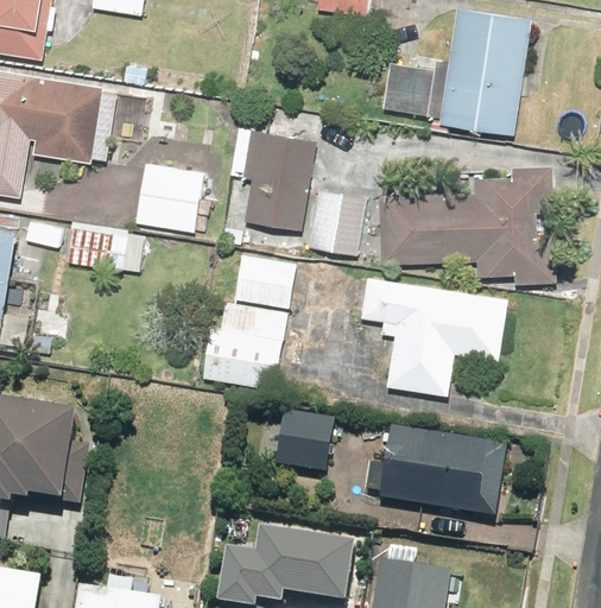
[(0,52),(42,59),(50,0),(0,0),(0,52)]
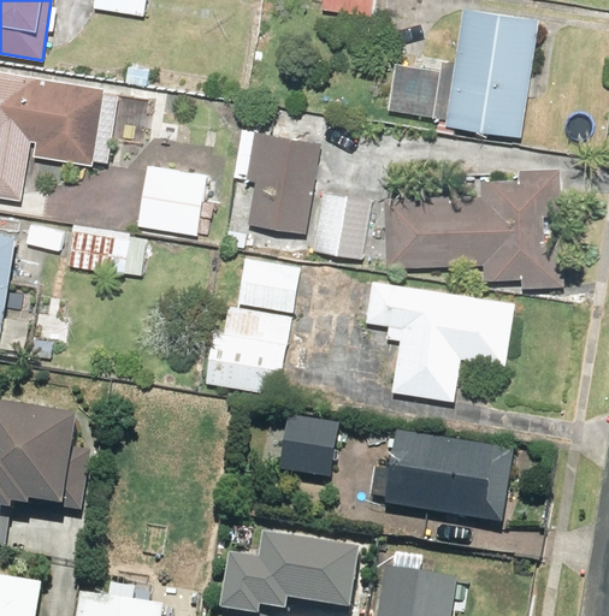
[(92,0),(92,7),(142,16),(145,0),(92,0)]
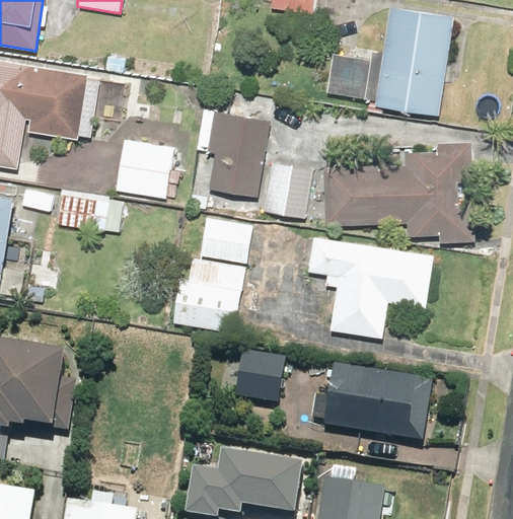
[(312,0),(269,0),(269,7),(311,14),(312,0)]
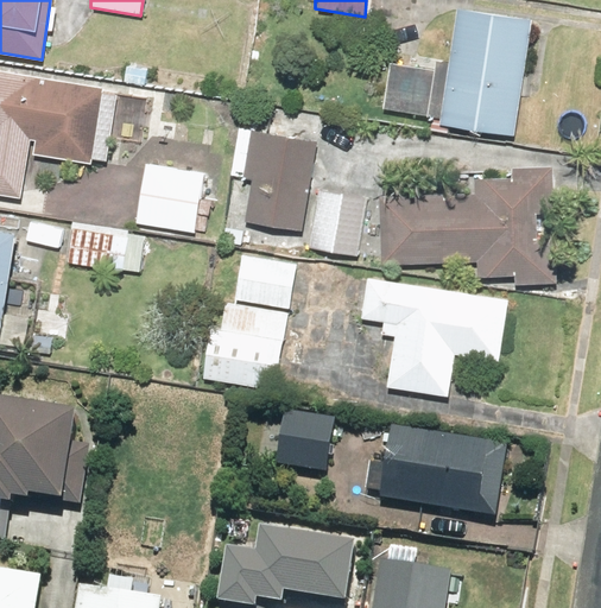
[(514,135),(531,19),(456,8),(448,63),(435,61),(434,69),(387,63),(381,109),(440,118),(438,125),(514,135)]
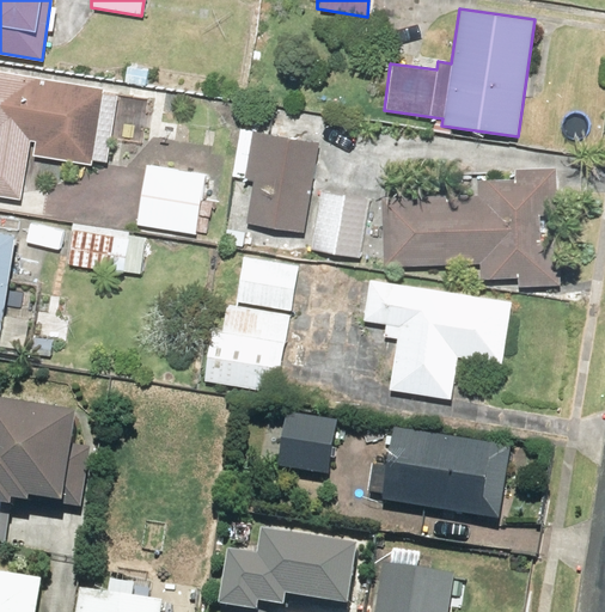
[(103,87),(0,71),(0,196),(19,200),(30,141),(34,141),(31,155),(91,165),(92,160),(107,163),(117,95),(103,93),(103,87)]
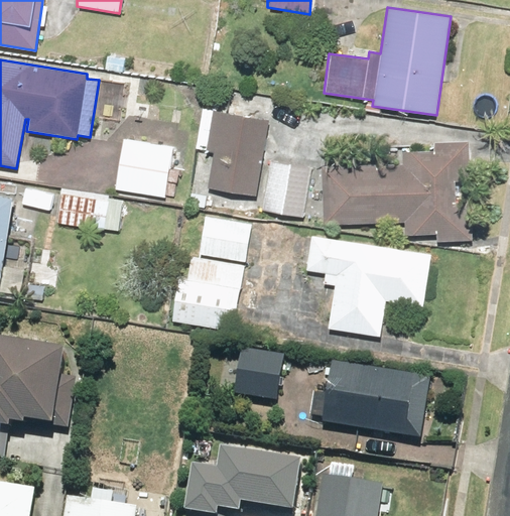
[(255,196),(268,120),(201,109),(194,149),(213,152),(207,187),(255,196)]
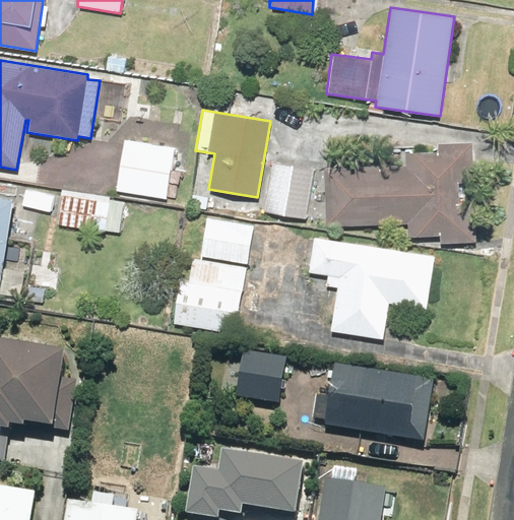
[(123,140),(115,191),(165,199),(173,148),(123,140)]
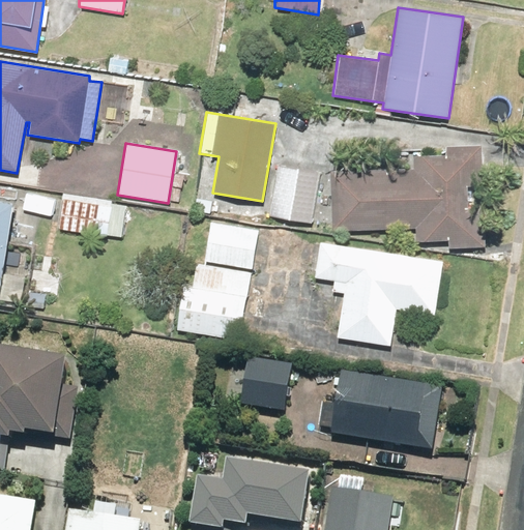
[(329,171),(331,231),(414,228),(415,241),(448,240),(448,247),(485,246),(482,145),(445,146),(445,154),(414,155),(414,169),(329,171)]
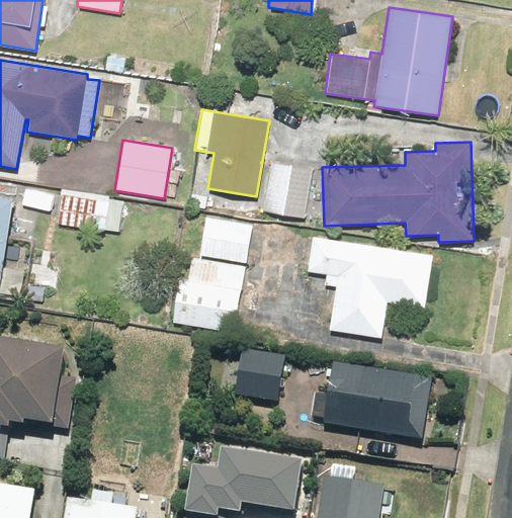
[(311,169),(269,162),(262,210),(304,218),(311,169)]
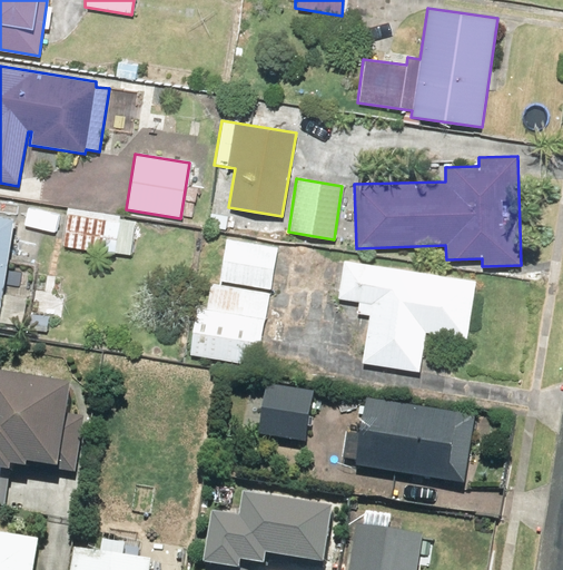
[(66,216),(61,246),(128,256),(134,222),(117,219),(118,215),(65,208),(63,215),(66,216)]
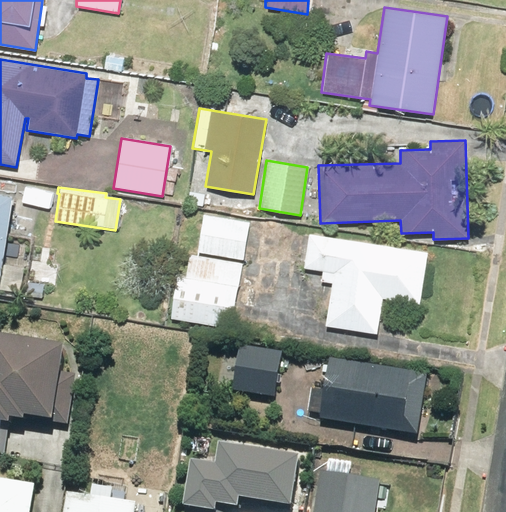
[(4,265),(15,194),(0,192),(0,293),(1,289),(19,292),(23,268),(4,265)]
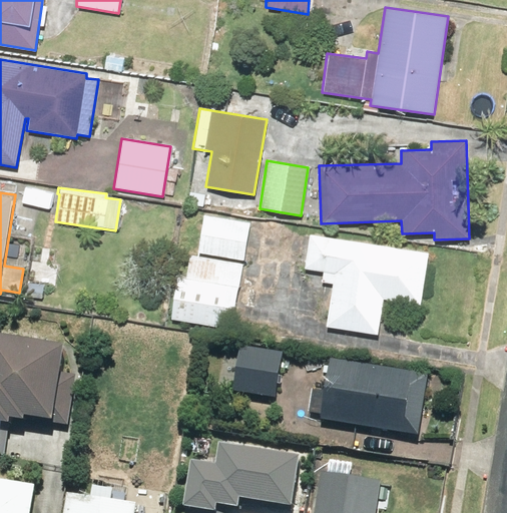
[(249,222),(202,214),(196,252),(242,261),(249,222)]
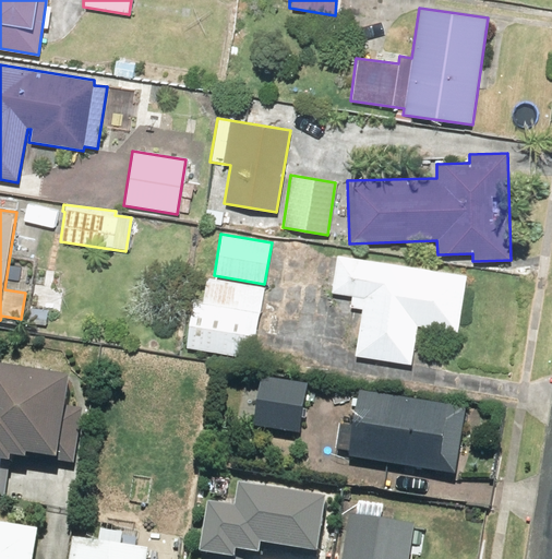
[(467,275),(336,254),(331,293),(350,296),(349,307),(362,309),(355,355),(412,364),(418,325),(458,332),(467,275)]
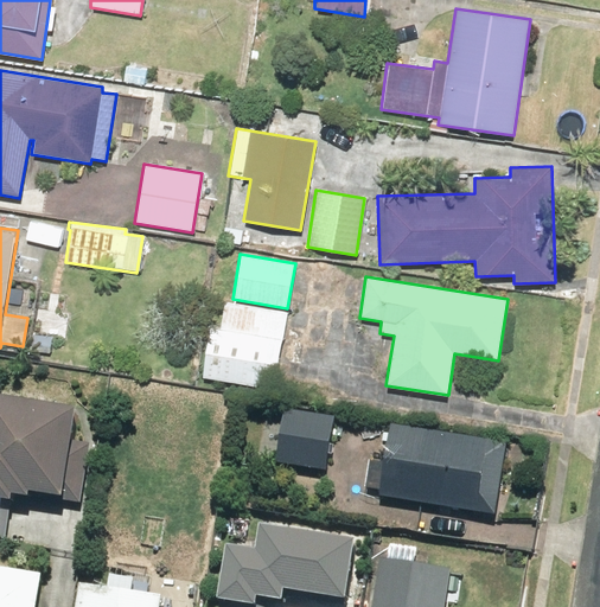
[(202,377),(275,389),(287,312),(223,302),(218,330),(210,328),(202,377)]
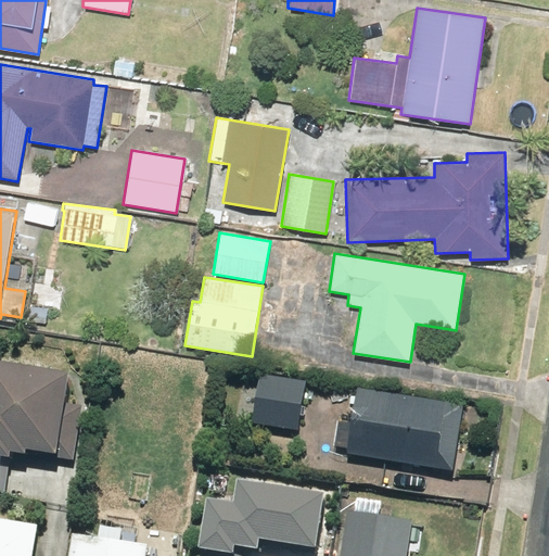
[(27,307),(25,321),(43,324),(45,310),(27,307)]
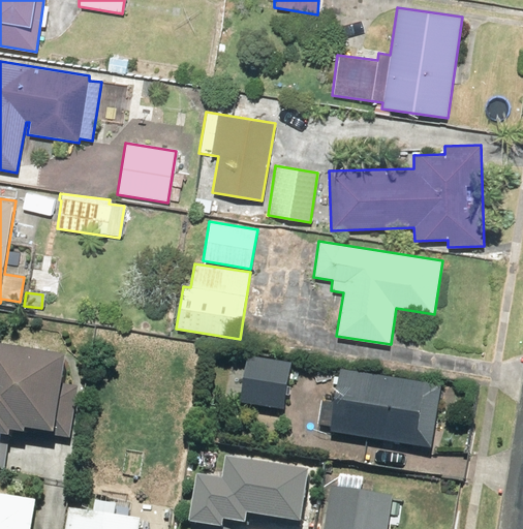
[(68,362),(0,350),(0,440),(10,442),(11,436),(27,439),(27,435),(68,441),(77,389),(65,386),(68,362)]
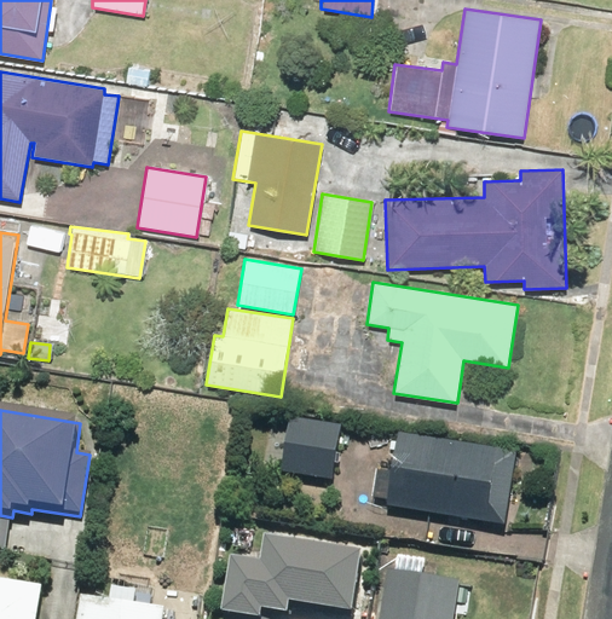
[(281,476),(332,484),(339,428),(288,421),(281,476)]
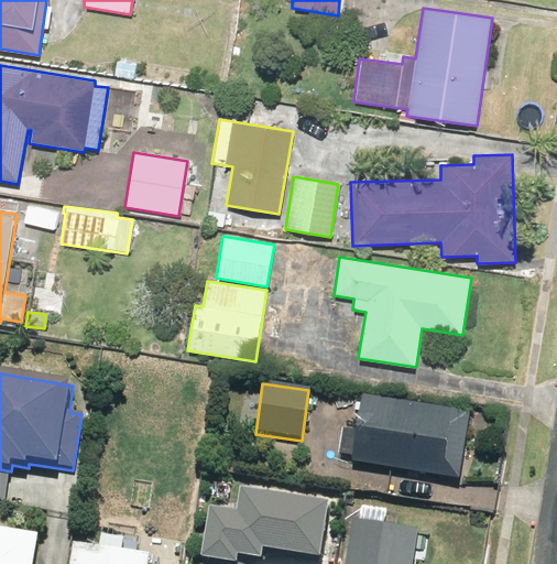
[(469,414),(362,398),(351,465),(458,481),(469,414)]
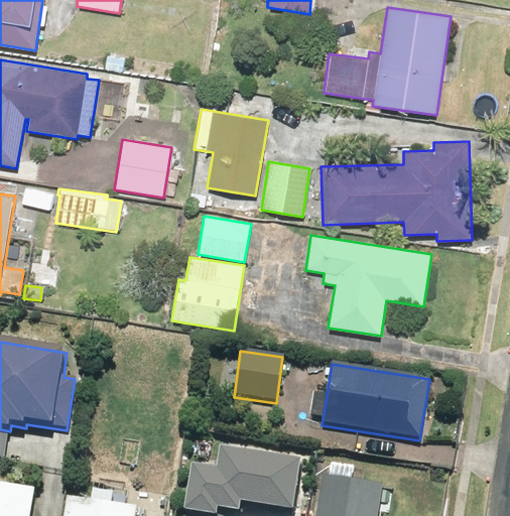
[(220,473),(194,469),(186,515),(188,515),(220,515),(221,513),(240,515),(241,515),(243,507),(295,515),(304,465),(223,452),(220,473)]
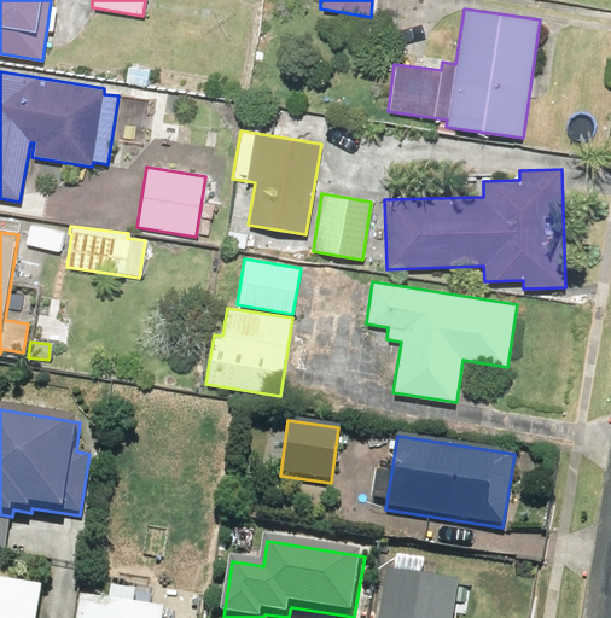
[(451,617),(455,582),(384,572),(377,617),(451,617)]
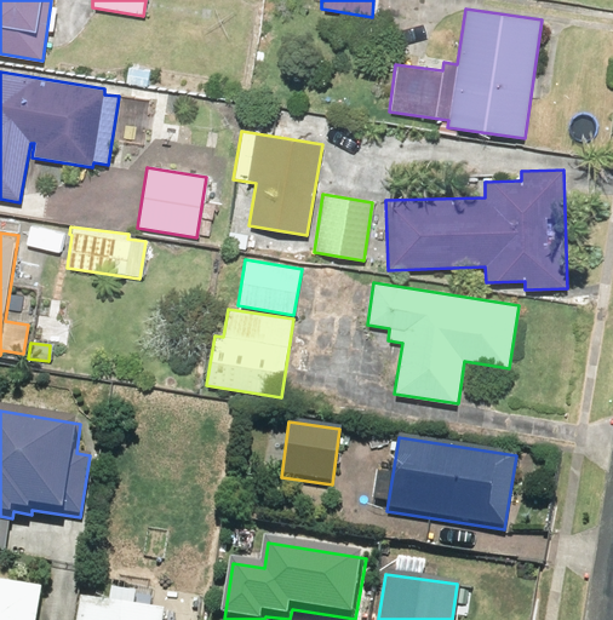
[(0,619),(38,619),(43,592),(0,584),(0,619)]
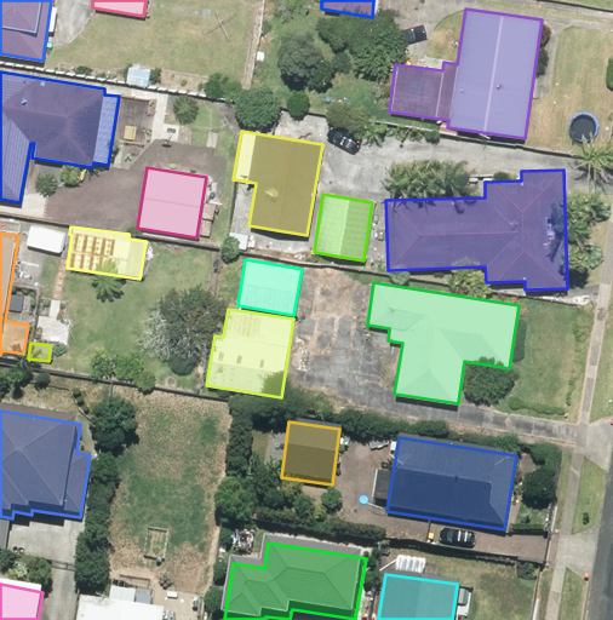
[(165,619),(167,615),(145,612),(148,600),(142,598),(143,589),(113,584),(109,607),(82,603),(79,619),(165,619)]
